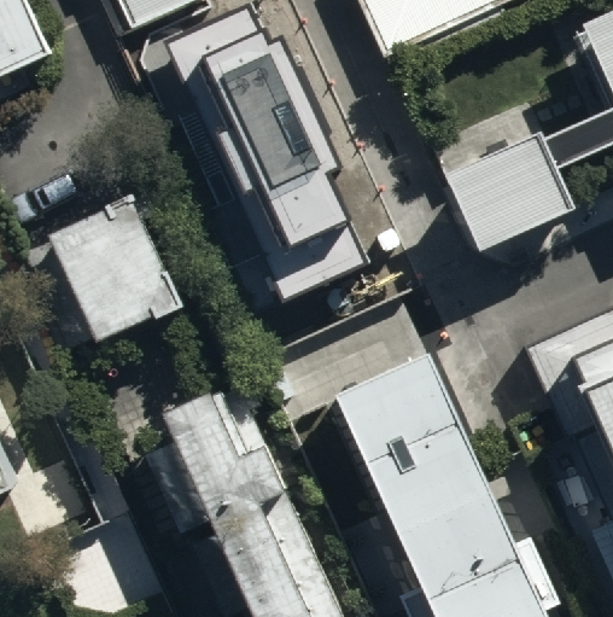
[(0,0),(0,71),(46,51),(22,0),(0,0)]
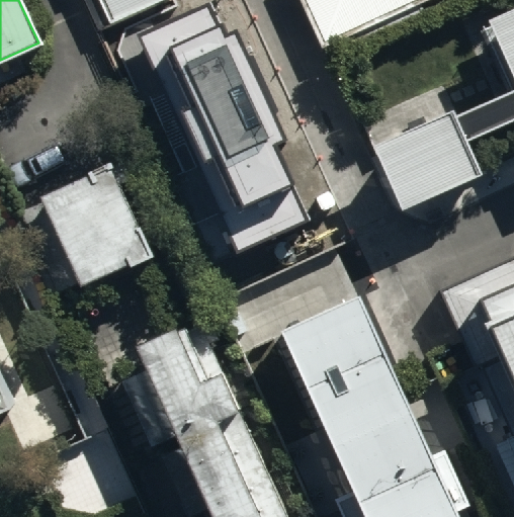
[(98,0),(109,24),(164,0),(98,0)]
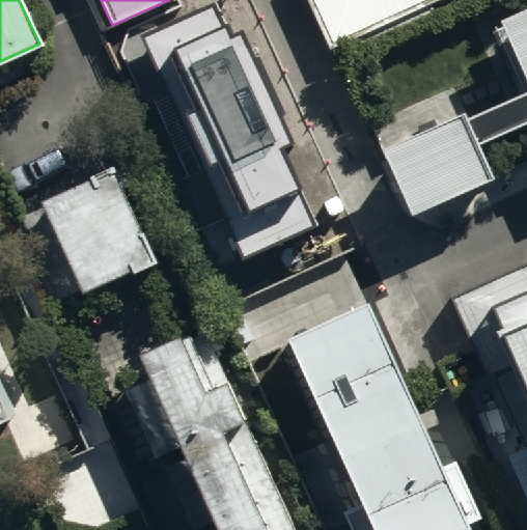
[(307,0),(332,51),(443,0),(307,0)]
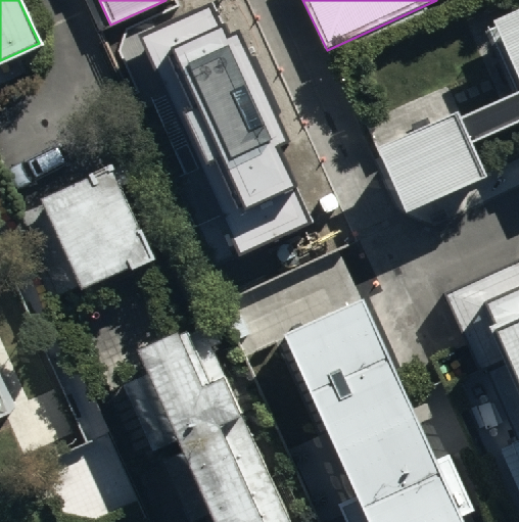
[(518,6),(488,21),(518,86),(518,93),(458,122),(455,113),(375,149),(405,215),(483,177),(468,144),(518,122),(518,6)]
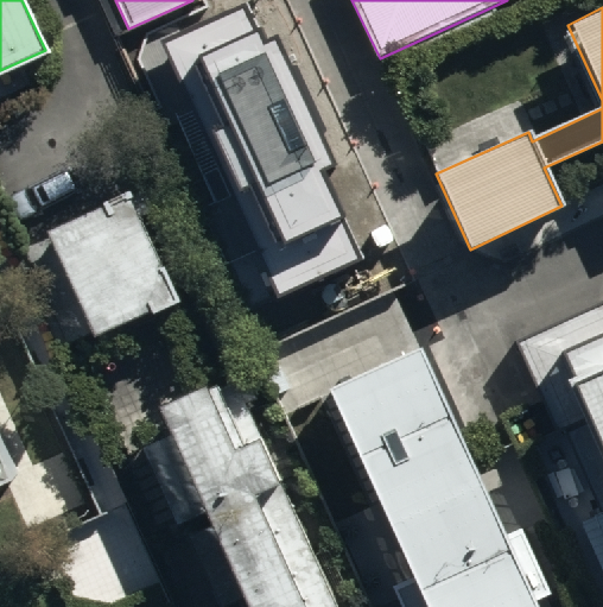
[(135,195),(49,234),(93,336),(147,311),(148,316),(184,299),(135,195)]
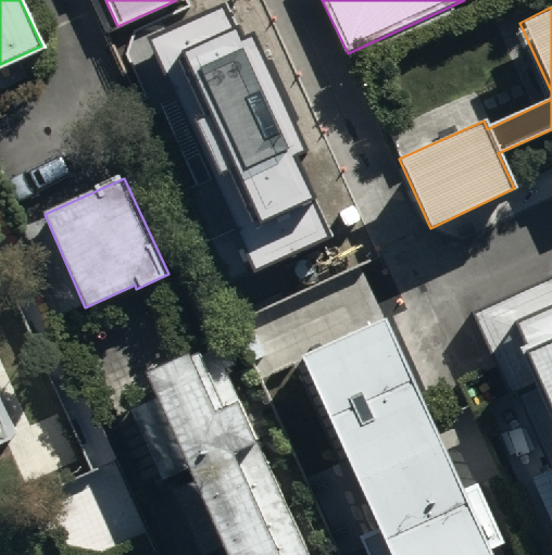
[(551,301),(471,338),(503,413),(523,404),(551,469),(551,494),(531,504),(551,549),(551,301)]
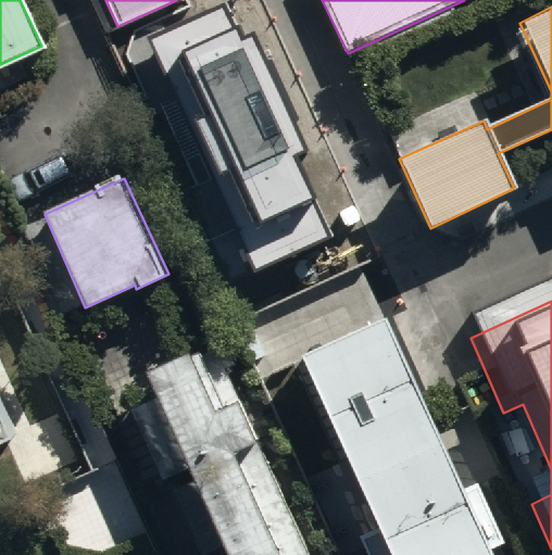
[(383,316),(299,352),(379,528),(359,537),(366,554),(490,554),(489,550),(527,533),(502,476),(460,494),(383,316)]
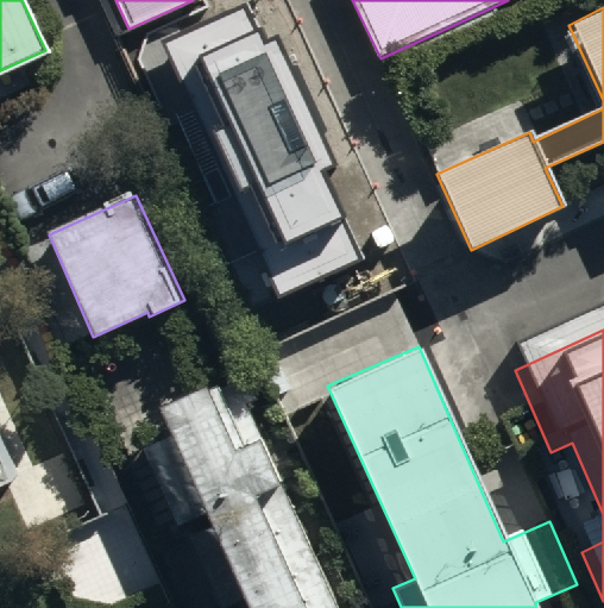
[(212,383),(164,403),(186,449),(162,461),(232,607),(347,607),(265,436),(239,447),(212,383)]
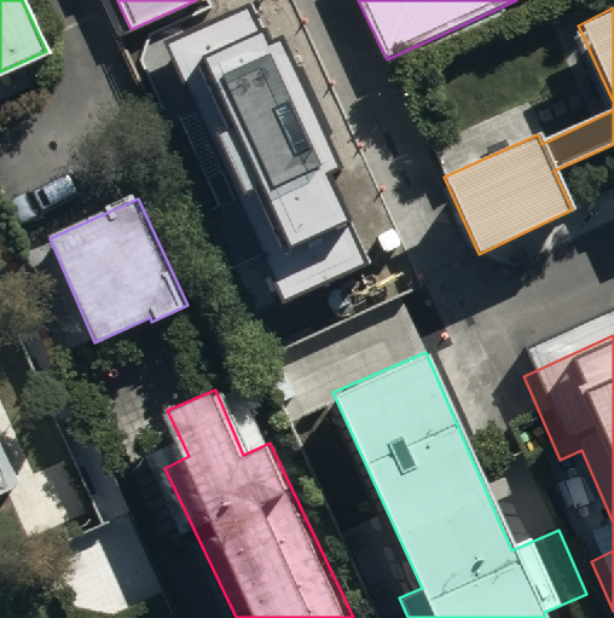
[(0,485),(18,478),(0,437),(0,485)]
